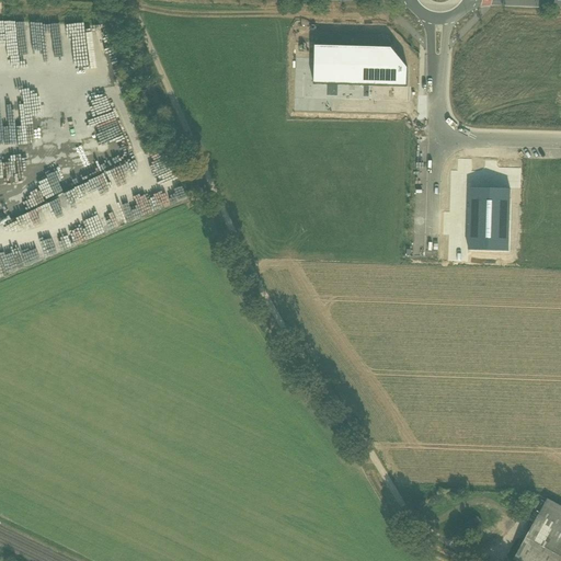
[(391,47),(315,46),(313,84),(408,87),(408,68),(391,47)]
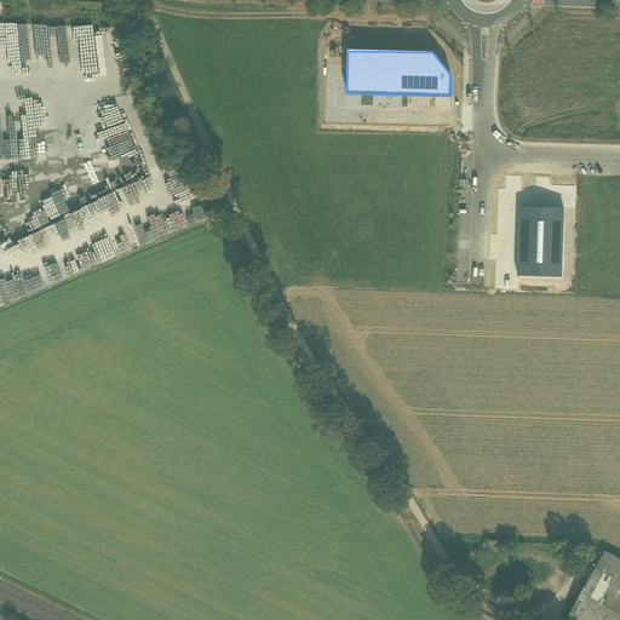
[(121,115),(116,102),(92,109),(97,122),(121,115)]
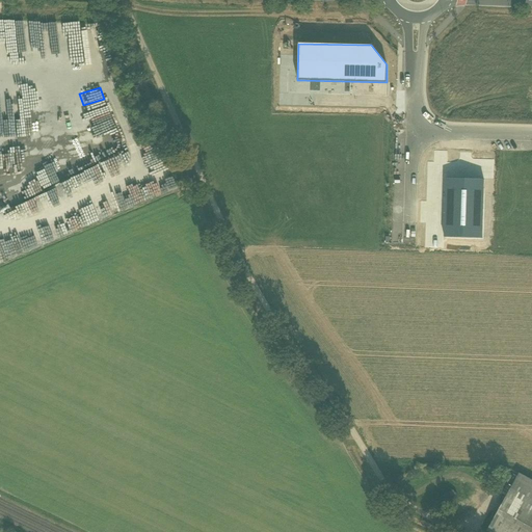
[(447,179),(446,197),(454,197),(454,191),(483,191),(484,180),(447,179)]
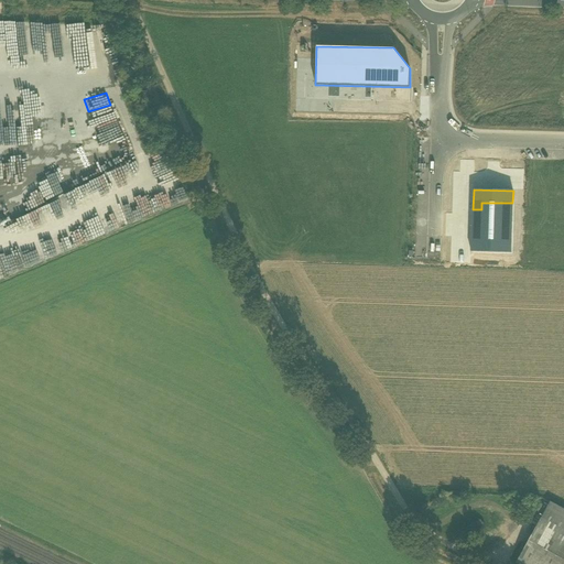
[(511,252),(512,203),(481,203),(481,209),(473,209),(472,251),(494,252),(511,252)]
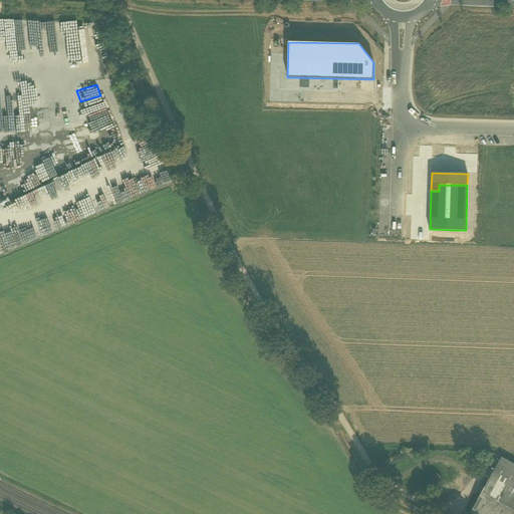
[(450,239),(450,230),(430,229),(429,239),(450,239)]
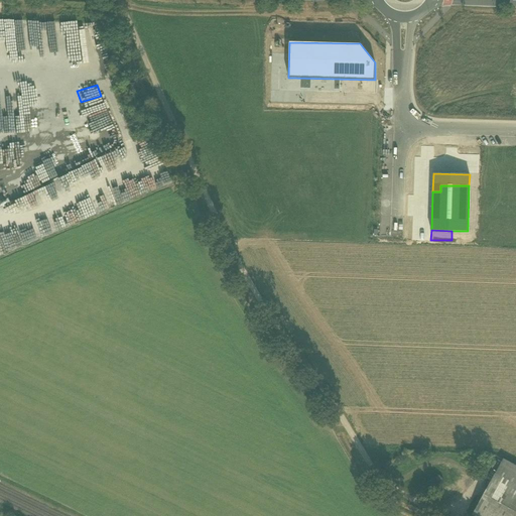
[(475,513),(481,515),(515,515),(515,467),(504,461),(475,513)]
